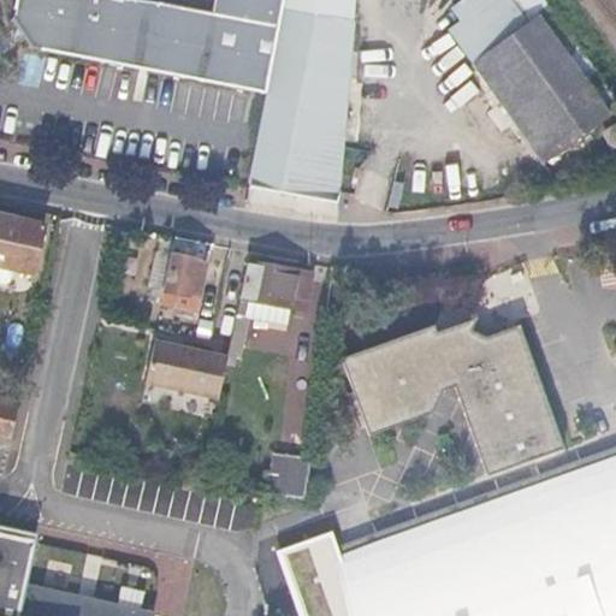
[(13,0),(10,23),(29,49),(264,95),(282,0),(13,0)]
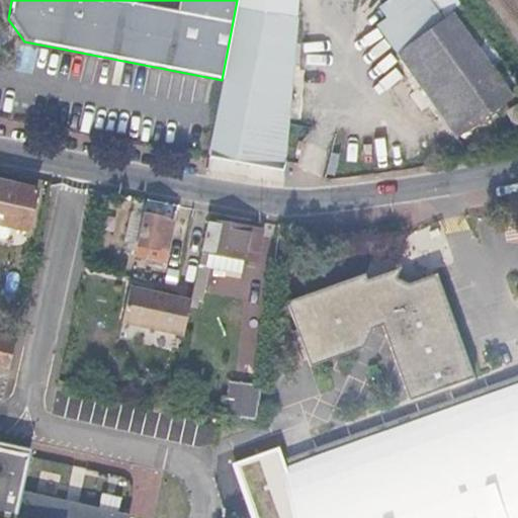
[(237,0),(222,80),(207,155),(274,168),(284,106),(291,11),(295,12),(295,0),(237,0)]
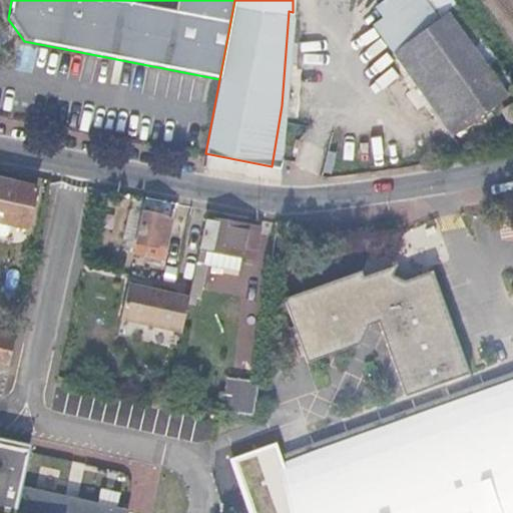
[(384,19),(461,127),(505,96),(437,0),(388,0),(389,0),(396,11),(384,19)]
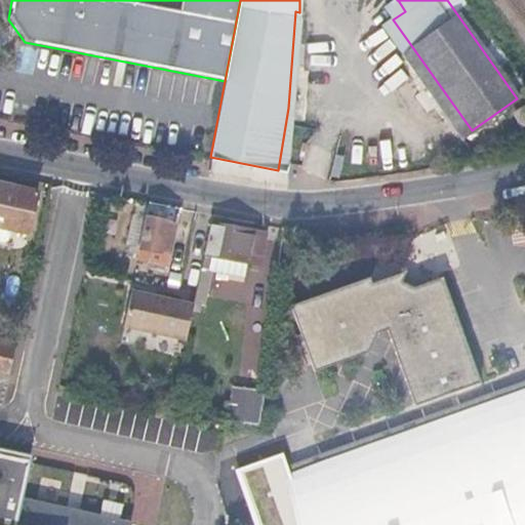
[(319,68),(295,66),(292,97),(316,99),(319,68)]
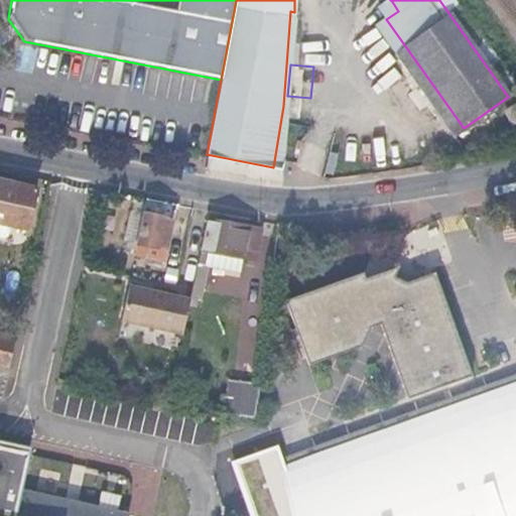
[(353,137),(354,168),(388,167),(387,136),(353,137)]
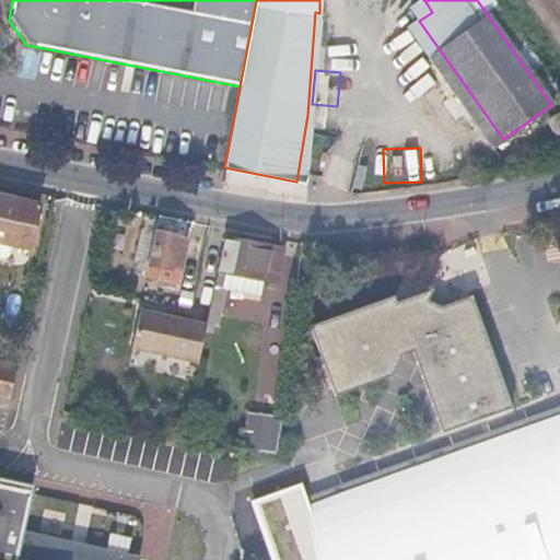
[(38,205),(0,196),(0,258),(1,259),(6,256),(9,245),(28,249),(38,205)]
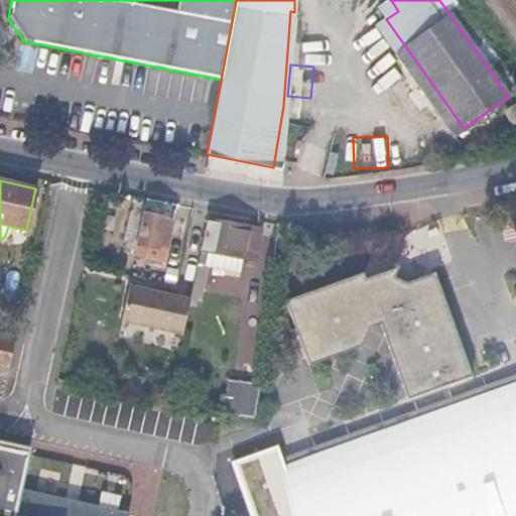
[(163,218),(143,213),(136,246),(155,250),(156,248),(164,249),(170,222),(162,221),(163,218)]
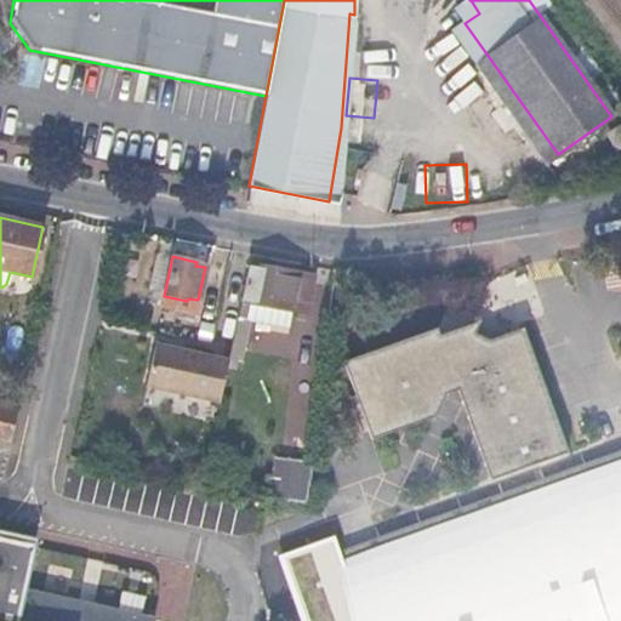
[(314,275),(248,263),(233,332),(228,358),(241,362),(251,318),(288,326),(290,312),(307,315),(314,275)]
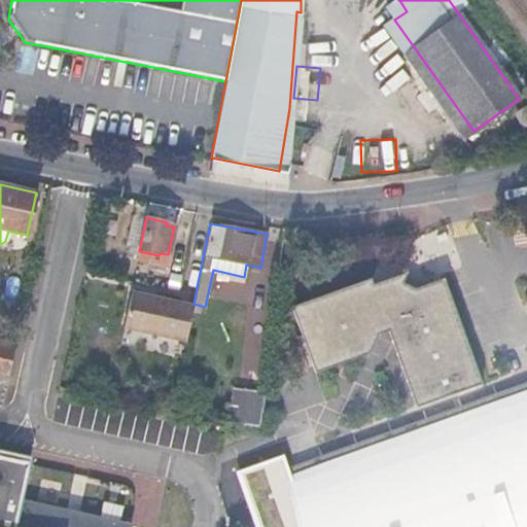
[(375,281),(294,308),(317,376),(373,357),(385,332),(392,336),(418,412),(483,389),(478,372),(467,375),(438,288),(411,297),(403,294),(413,276),(377,287),(375,281)]
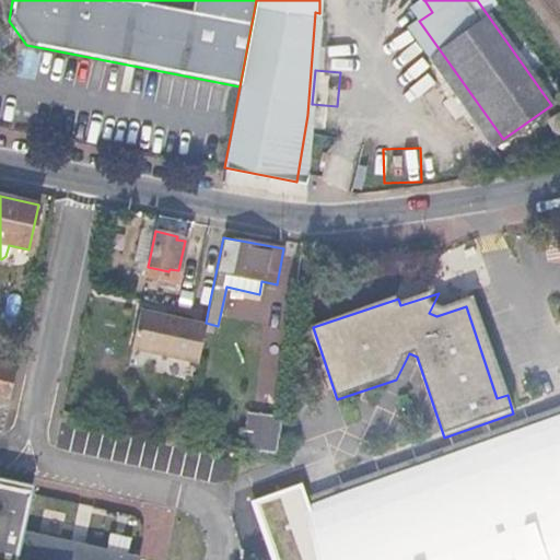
[(477,303),(466,306),(497,398),(508,395),(477,303)]
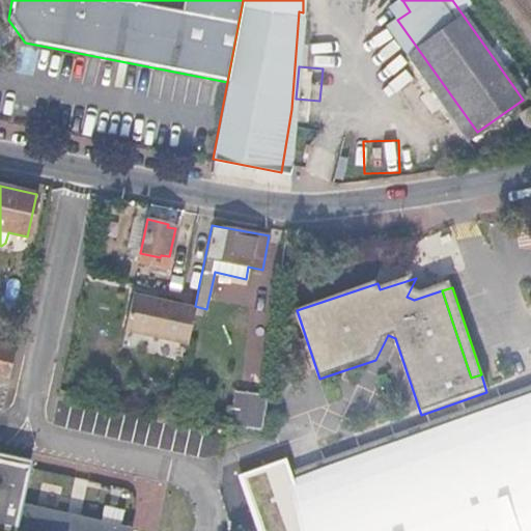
[(187,342),(194,309),(135,297),(129,330),(187,342)]
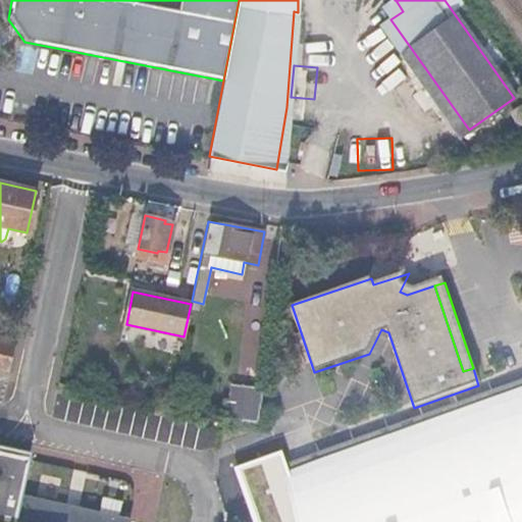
[(13,344),(0,341),(0,370),(7,372),(13,344)]
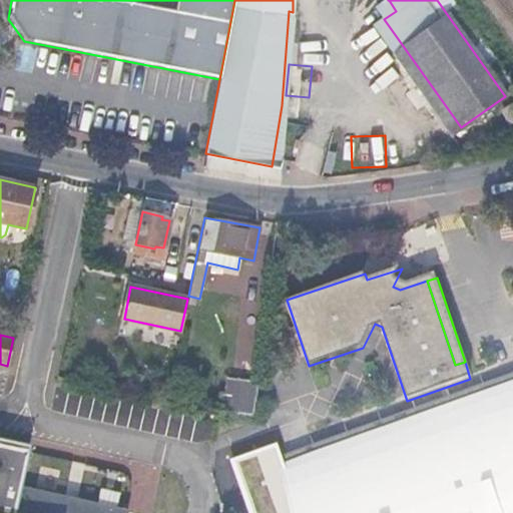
[(259,382),(229,378),(223,412),(225,413),(241,416),(254,419),(259,382)]
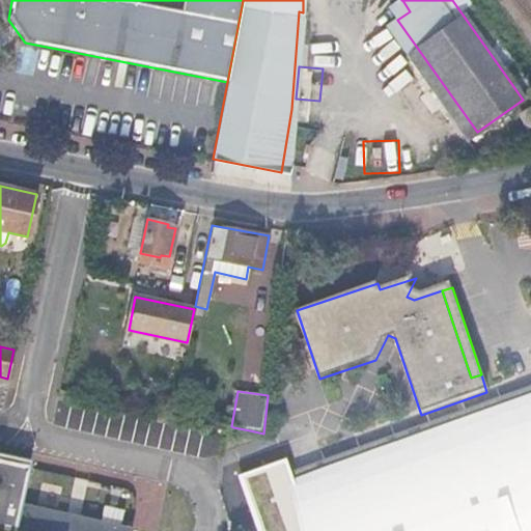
[(286,458),(245,473),(263,530),(530,530),(530,397),(291,475),(286,458)]
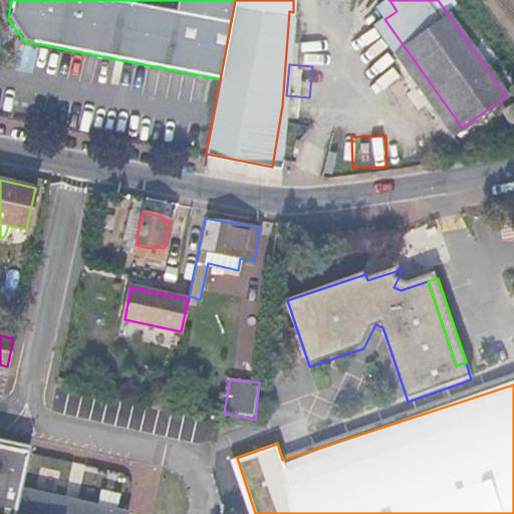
[(0,513),(125,513),(126,513),(117,511),(120,497),(100,492),(97,506),(22,489),(30,453),(0,445),(0,513)]
